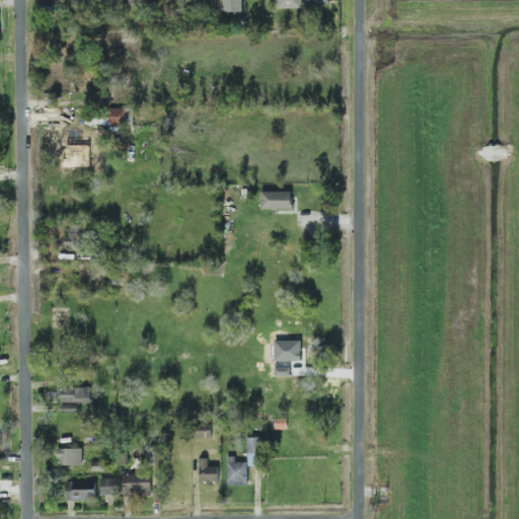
[(225,0),(225,12),(243,12),(243,0),(225,0)]
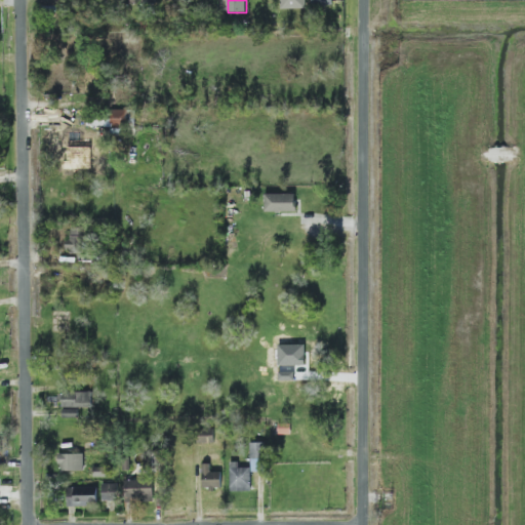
[(307,8),(306,0),(280,0),(281,9),(307,8)]
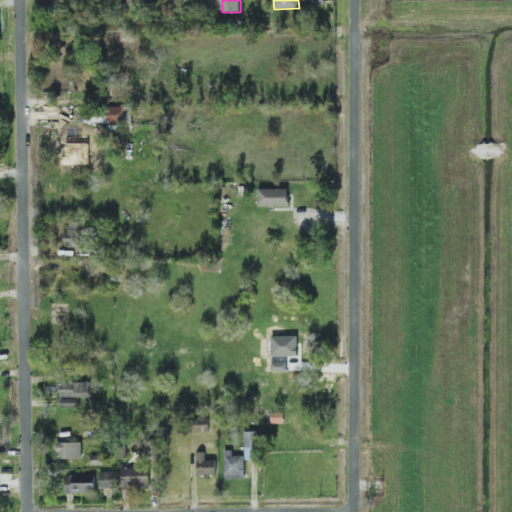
[(124,107),(109,107),(109,115),(88,115),(87,122),(123,123),(124,107)]
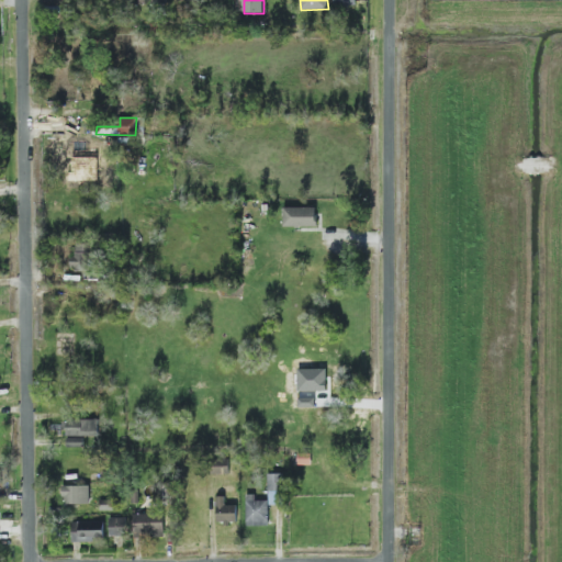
[(105,168),(105,146),(69,146),(69,168),(105,168)]
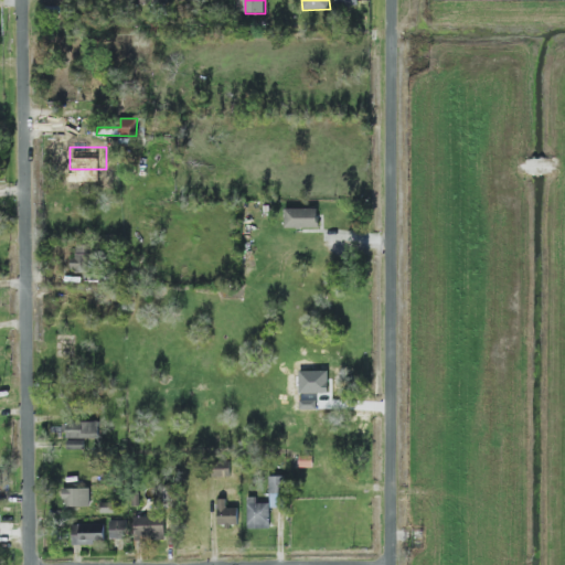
[(319,209),(286,209),(286,228),(319,227),(319,209)]
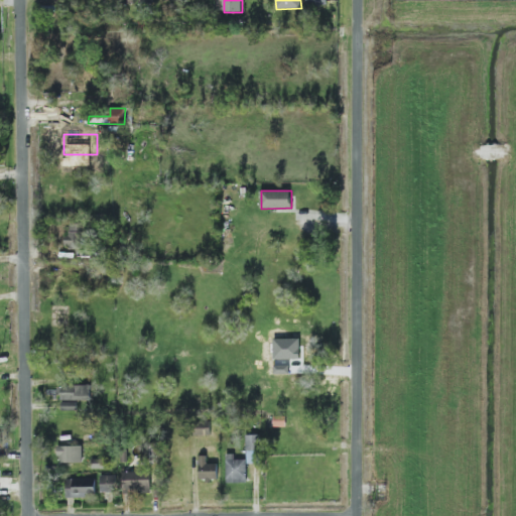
[(268,360),(300,360),(300,346),(289,345),(289,331),(269,331),(268,360)]
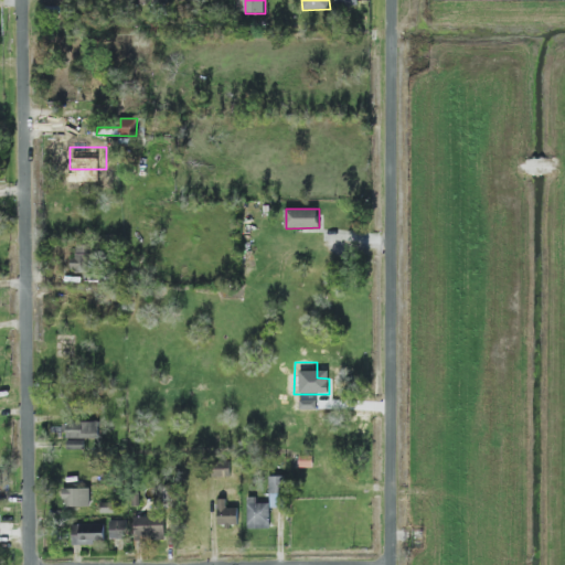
[(67,439),(99,438),(99,423),(67,423),(67,439)]
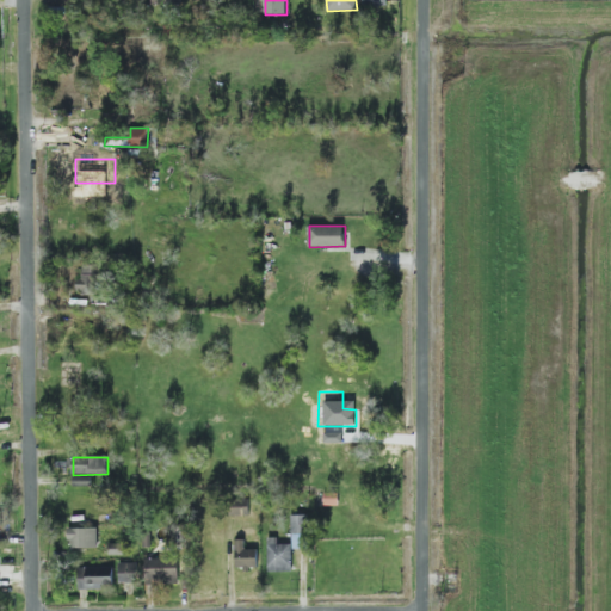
[(250,516),(250,499),(230,500),(230,516),(250,516)]
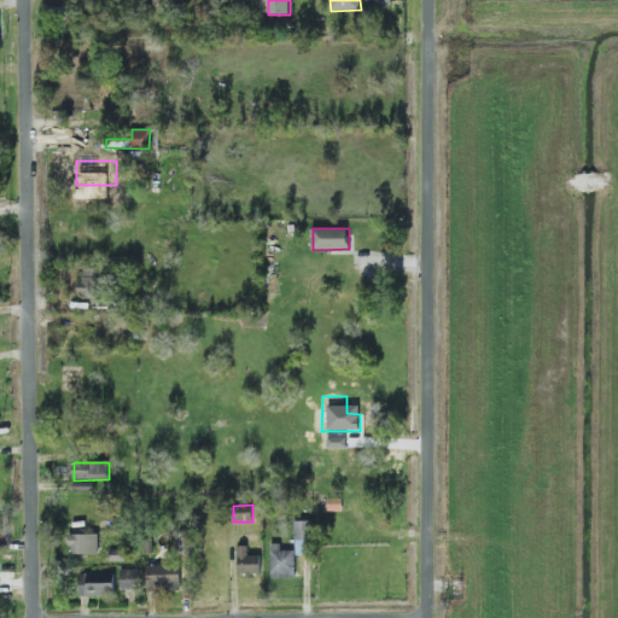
[(312,522),(296,520),(296,554),(310,555),(312,522)]
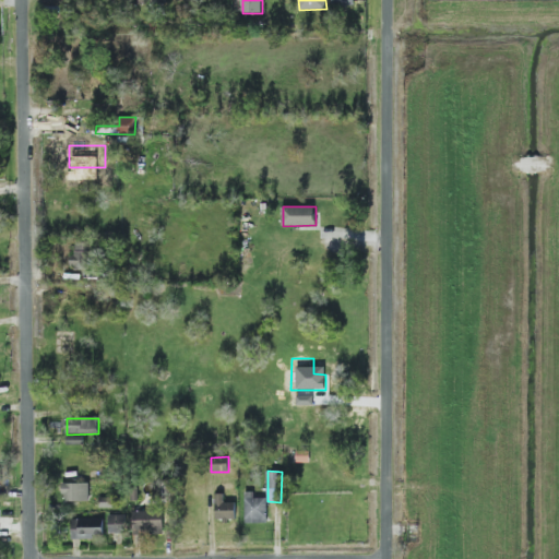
[(90,484),(62,484),(62,502),(91,501),(90,484)]
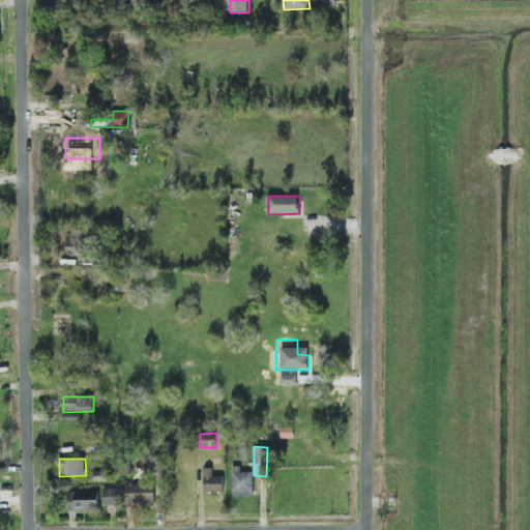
[(254,496),(254,472),(241,472),(241,466),(232,467),(233,496),(254,496)]
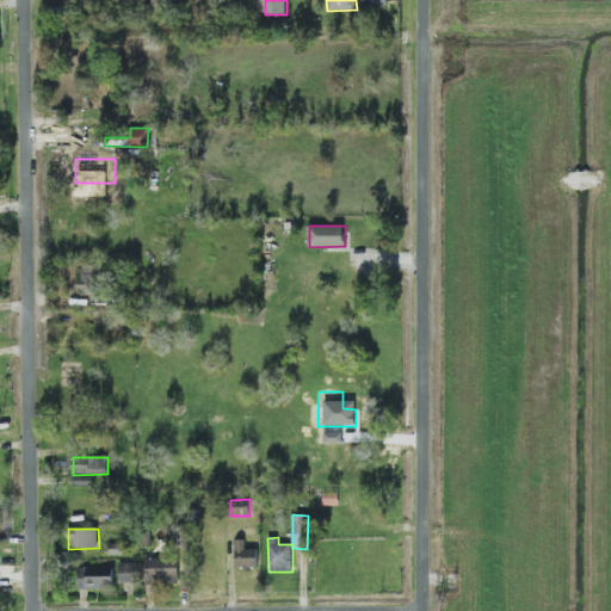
[(258,549),(246,549),(246,539),(236,541),(236,568),(258,568),(258,549)]
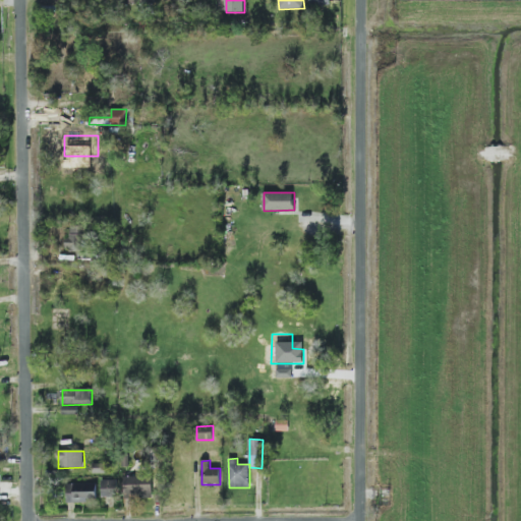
[(125,476),(125,496),(153,496),(153,477),(125,476)]
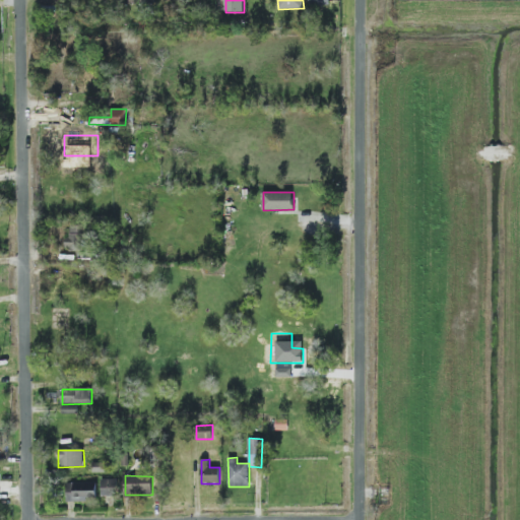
[(117,478),(102,479),(102,497),(118,496),(117,478)]
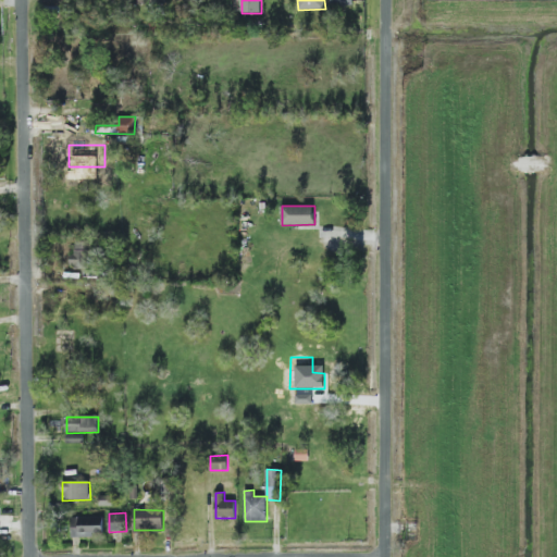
[(103,517),(70,518),(70,537),(103,536),(103,517)]
